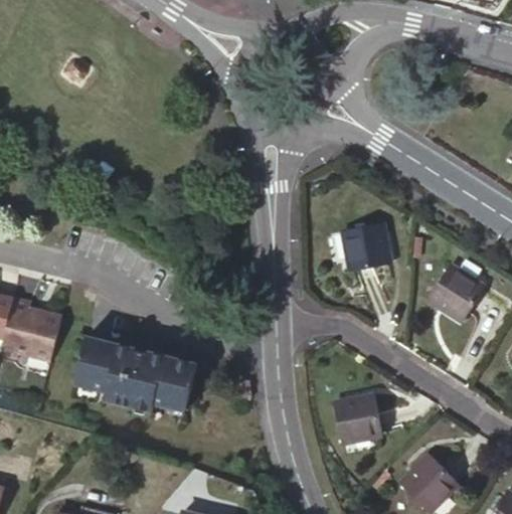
[(381,217),(339,224),(346,267),(388,261),(381,217)]
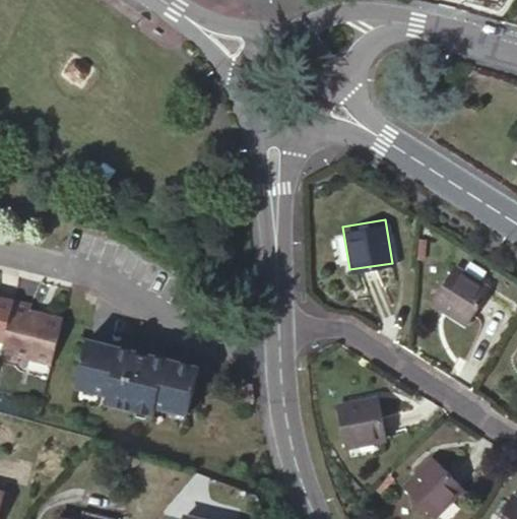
[(489,286),(452,262),(431,296),(468,319),(489,286)]
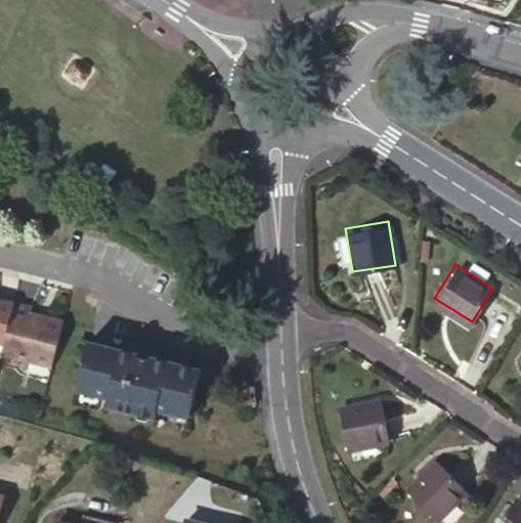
[(10,307),(0,305),(0,346),(2,346),(10,307)]
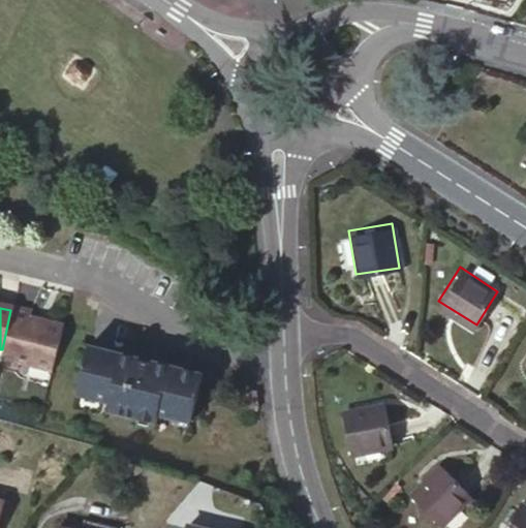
[(29,314),(10,310),(2,349),(0,356),(0,367),(17,371),(18,366),(52,374),(62,329),(28,319),(29,314)]
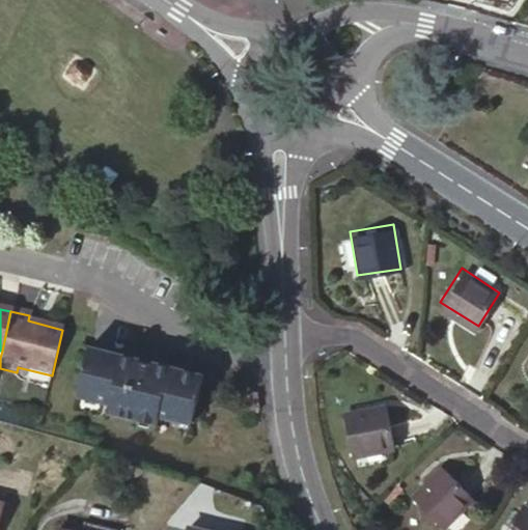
[(135,359),(86,347),(74,398),(107,406),(106,412),(154,423),(156,416),(187,423),(197,373),(148,362),(148,365),(134,361),(135,359)]
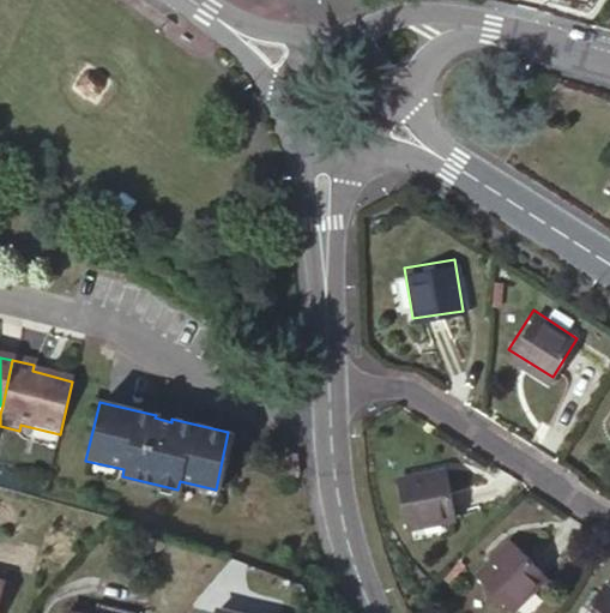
[(444,466),(394,481),(409,529),(459,515),(444,466)]
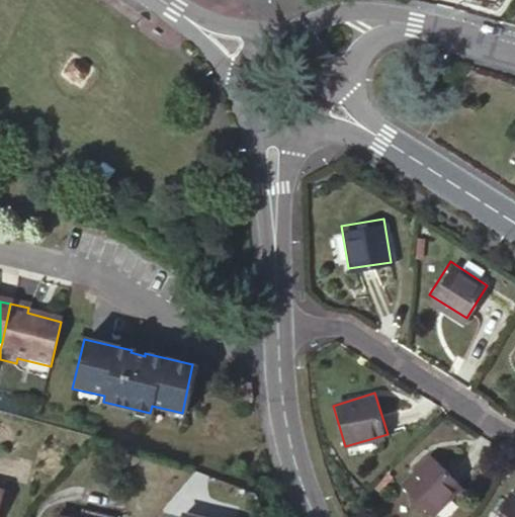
[(457,485),(429,452),(397,481),(426,512),(457,485)]
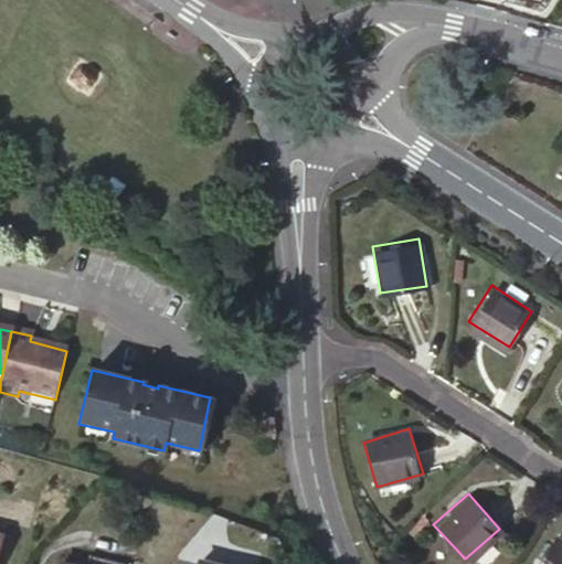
[(561,563),(561,535),(554,531),(533,563),(561,563)]
